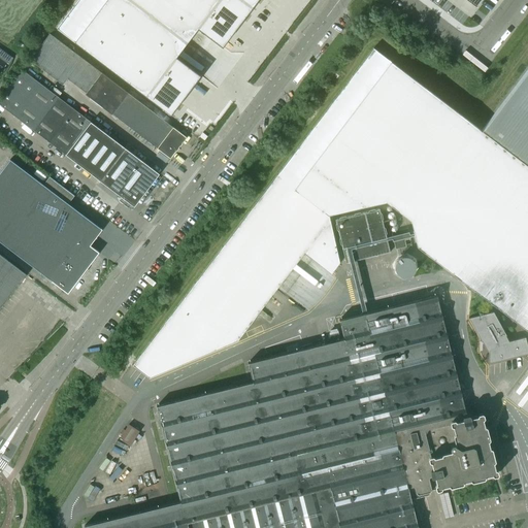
[(130,0),(77,0),(57,29),(170,116),(200,76),(200,75),(176,57),(187,42),(130,0)]
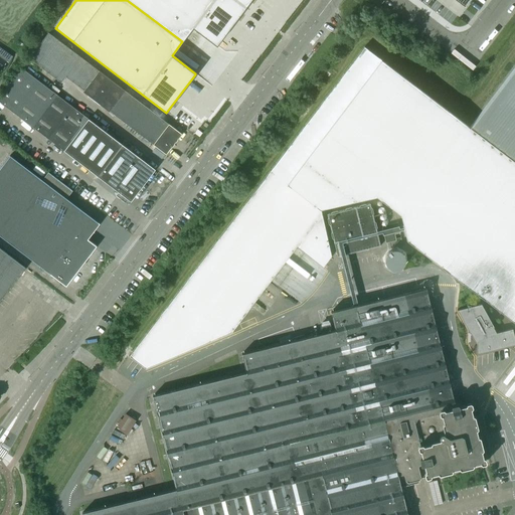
[(235,0),(127,0),(182,41),(193,28),(216,46),(217,45),(245,7),(235,0)]
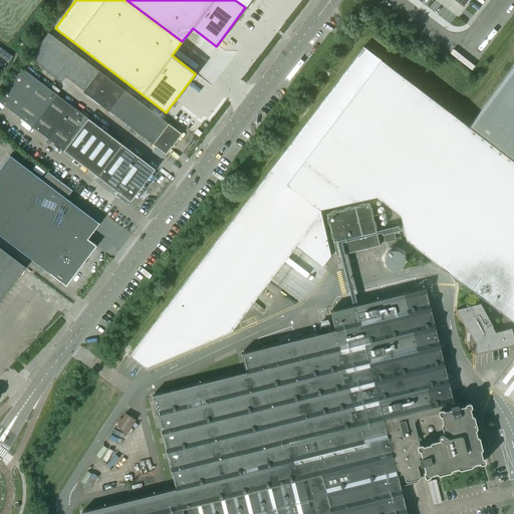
[(166,154),(181,134),(48,33),(29,58),(60,82),(65,76),(83,90),(82,92),(93,100),(94,99),(99,103),(98,104),(108,111),(166,154)]
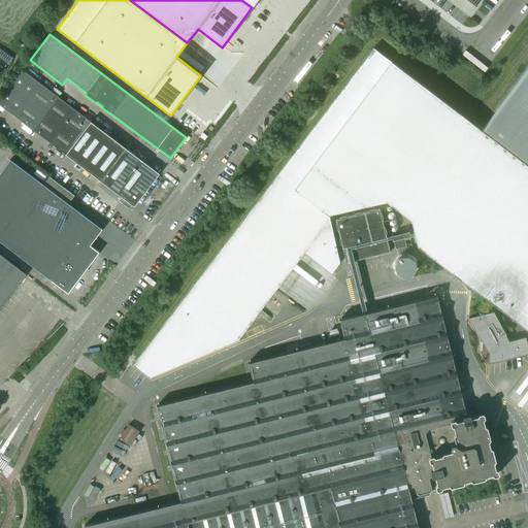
[(373,48),(132,365),(149,377),(237,340),(303,253),(331,273),(339,262),(328,215),(386,201),(410,220),(414,233),(409,234),(407,229),(391,233),(392,236),(386,237),(378,208),(335,220),(345,263),(350,262),(354,261),(390,253),(387,240),(392,239),(392,241),(393,241),(395,250),(411,245),(409,237),(415,236),(417,246),(527,331),(527,68),(482,130),(373,48)]
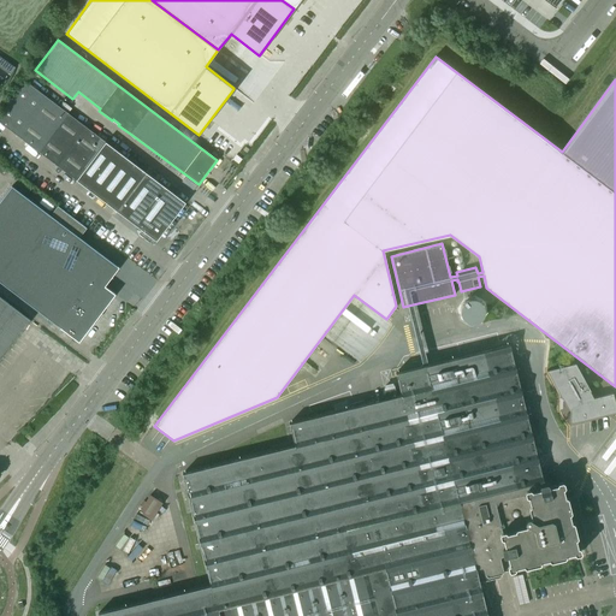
[(46,96),(29,84),(25,82),(0,114),(0,123),(16,135),(17,136),(29,144),(36,150),(57,165),(76,181),(96,196),(99,197),(116,211),(136,226),(155,241),(183,205),(185,203),(178,197),(165,188),(144,172),(125,158),(105,142),(86,128),(65,112),(64,111),(46,96)]
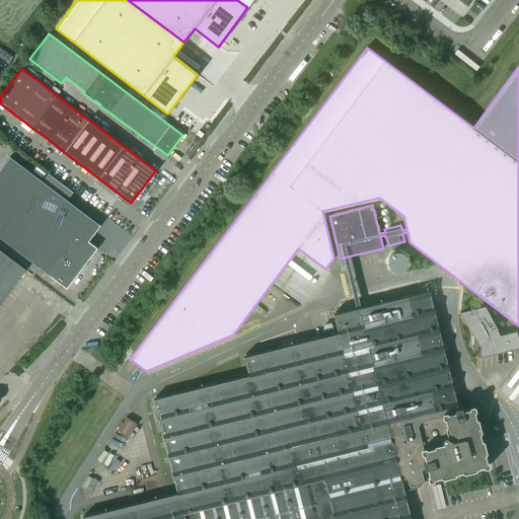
[(100,226),(24,168),(9,157),(0,169),(0,237),(66,289),(96,248),(88,241),(100,226)]
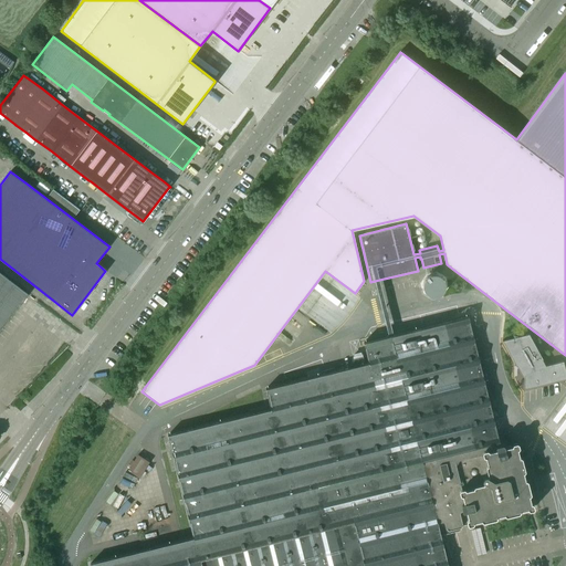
[(0,331),(27,297),(28,295),(0,273),(0,331)]
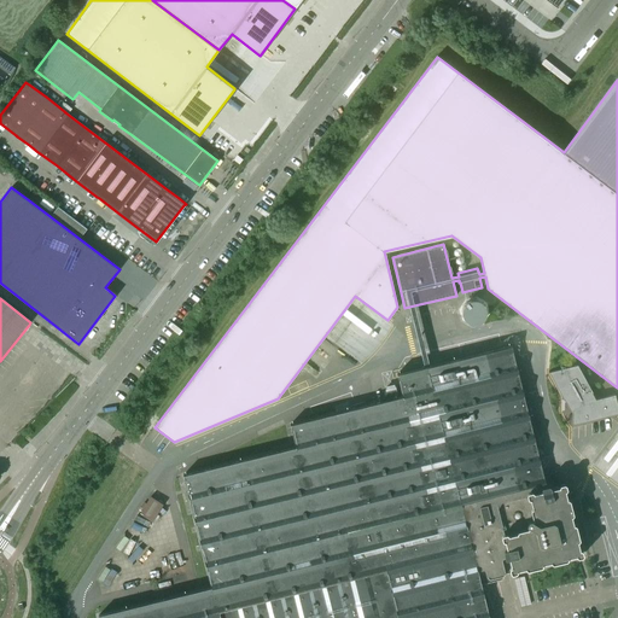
[(483,322),(485,318),(487,312),(485,305),(482,302),(476,299),(470,299),(465,303),(461,308),(461,314),(462,319),(466,324),(472,325),(477,325),(483,322)]
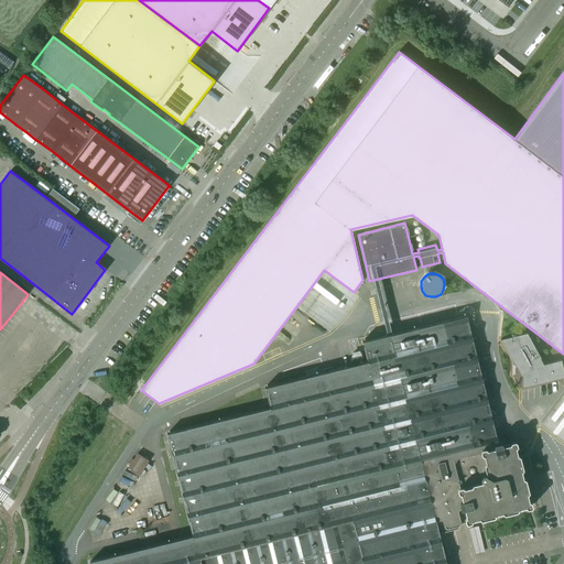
[(467,521),(530,506),(514,443),(502,446),(502,445),(501,445),(501,446),(499,447),(466,316),(362,342),(367,362),(364,364),(360,353),(351,355),(354,366),(264,388),(270,408),(167,434),(193,537),(89,562),(89,563),(351,563),(362,562),(362,563),(446,563),(438,533),(457,529),(461,523),(459,519),(466,518),(467,521)]
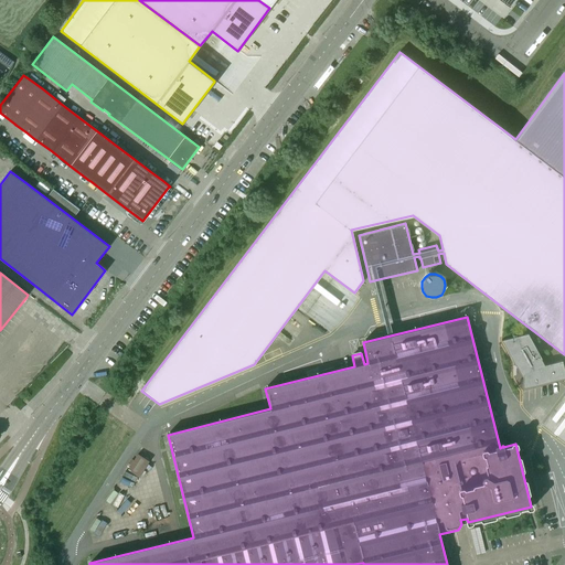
[(542,360),(528,334),(501,340),(515,366),(518,365),(523,374),(522,388),(564,377),(564,373),(562,361),(543,365),(540,360),(542,360)]
